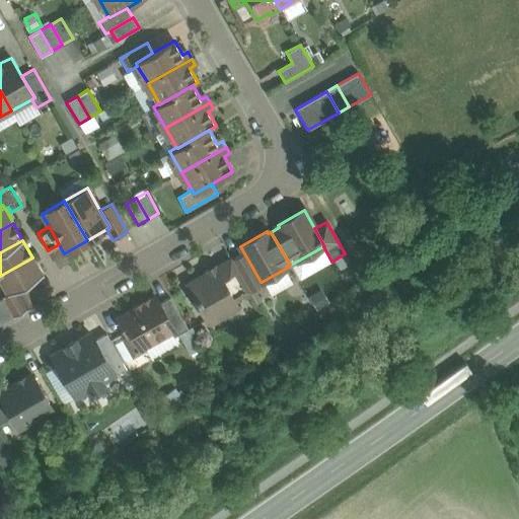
[(244,253),(232,260),(232,261),(250,292),(264,285),(262,282),(261,282),(244,253)]
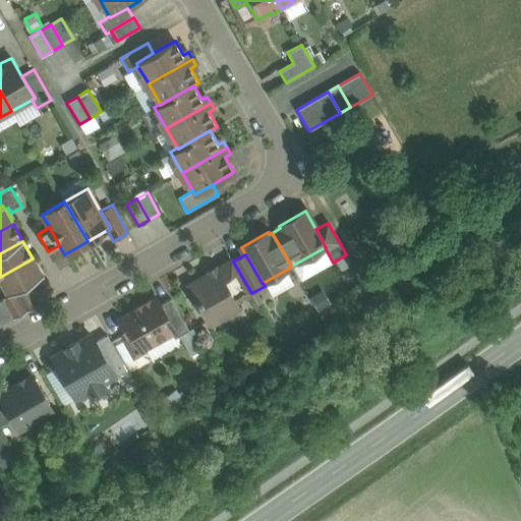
[(33,258),(0,277),(0,283),(7,296),(7,297),(29,285),(43,277),(33,258)]
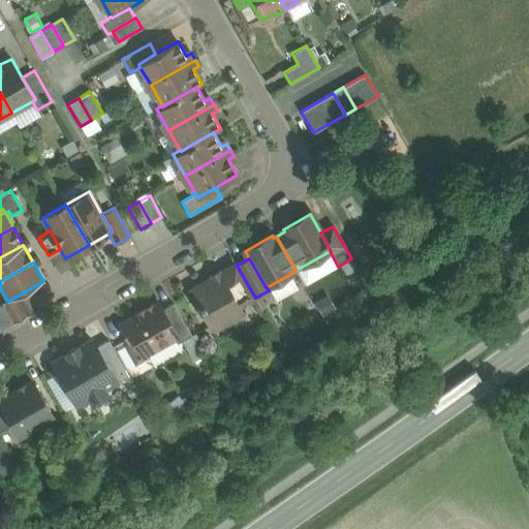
[(255,298),(237,266),(225,272),(244,304),(255,298)]
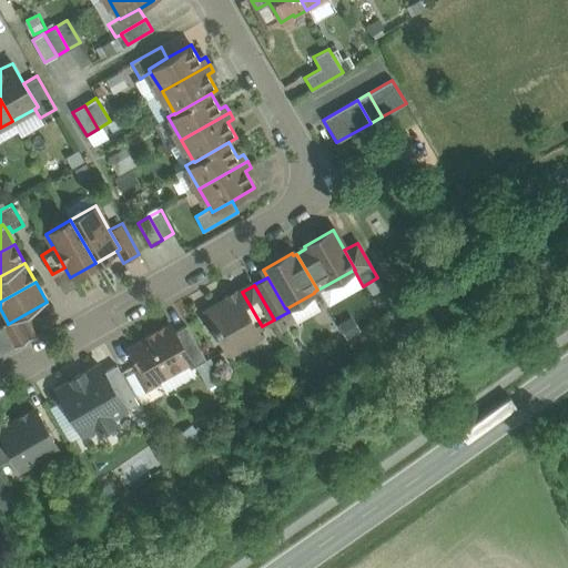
[(242,292),(209,311),(206,318),(226,352),(233,354),(244,347),(246,341),(244,336),(262,326),(242,292)]
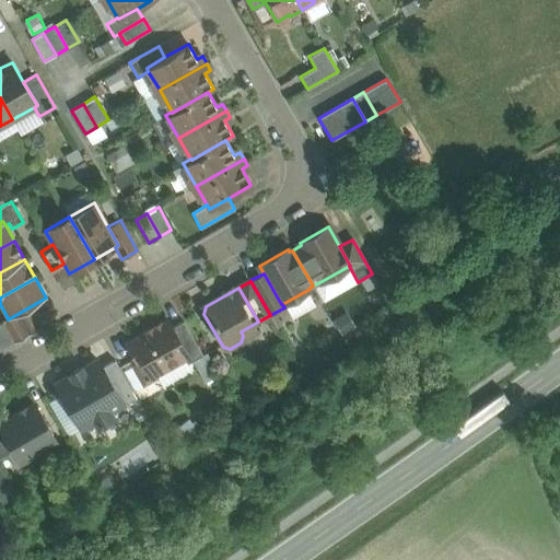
[(31,306),(8,319),(8,318),(3,321),(3,322),(16,342),(43,328),(31,306)]
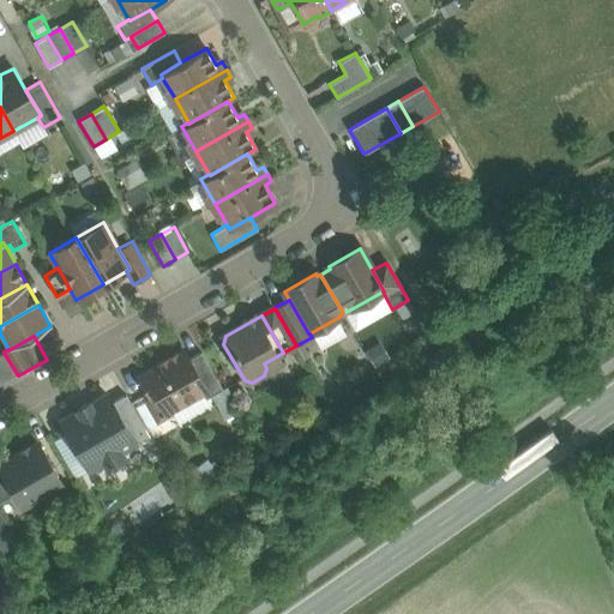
[(4,353),(0,355),(0,385),(18,375),(4,353)]
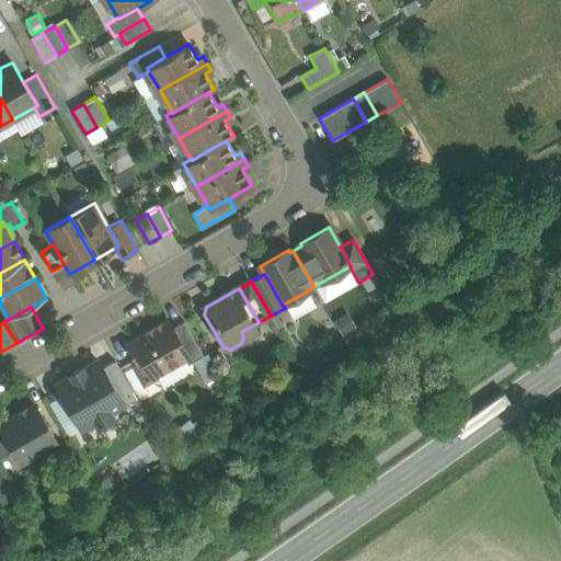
[(169,322),(127,345),(137,364),(133,366),(145,386),(155,380),(152,377),(184,358),(189,356),(172,329),(169,322)]
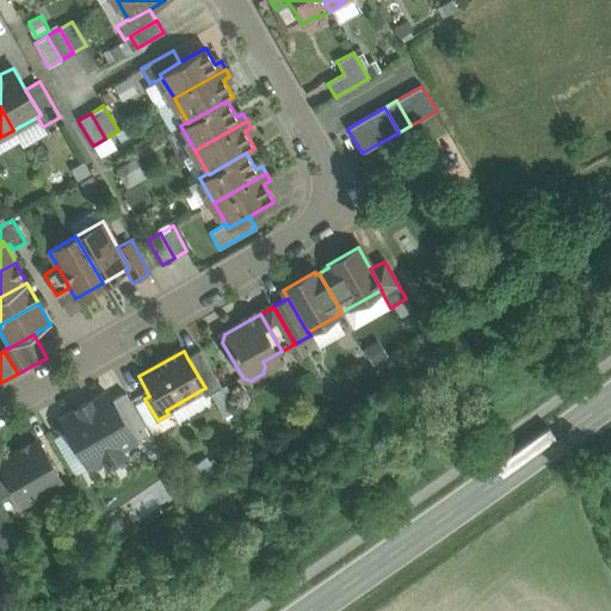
[(222,388),(201,351),(187,358),(205,388),(201,390),(205,397),(222,388)]
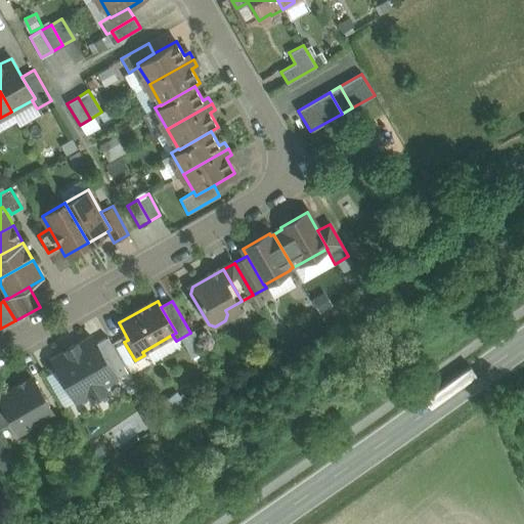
[(91,338),(77,346),(76,344),(64,350),(66,352),(52,360),(77,402),(88,395),(91,400),(106,392),(103,386),(115,380),(112,374),(95,345),(91,338)]
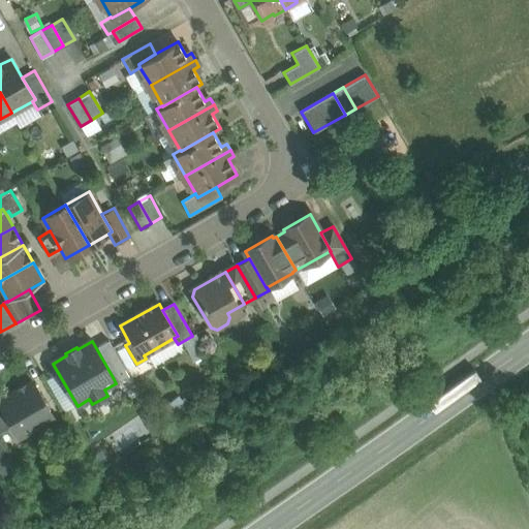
[(125,370),(109,341),(96,348),(113,377),(125,370)]
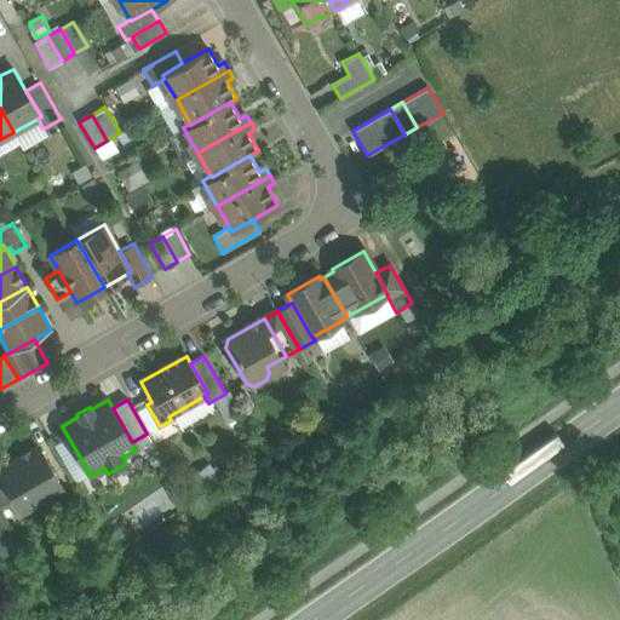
[(39,451),(4,470),(0,471),(0,475),(15,500),(21,511),(22,512),(47,498),(52,507),(64,500),(59,492),(62,489),(62,488),(40,451),(40,449),(38,451),(39,451)]
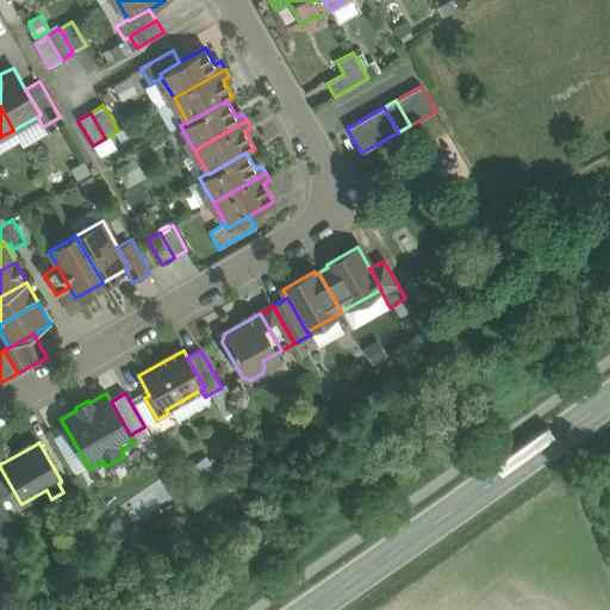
[(0,499),(14,492),(0,467),(0,499)]
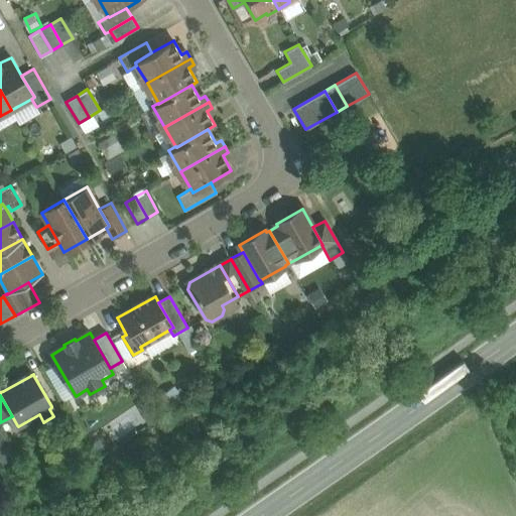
[(132,413),(110,429),(117,440),(140,423),(132,413)]
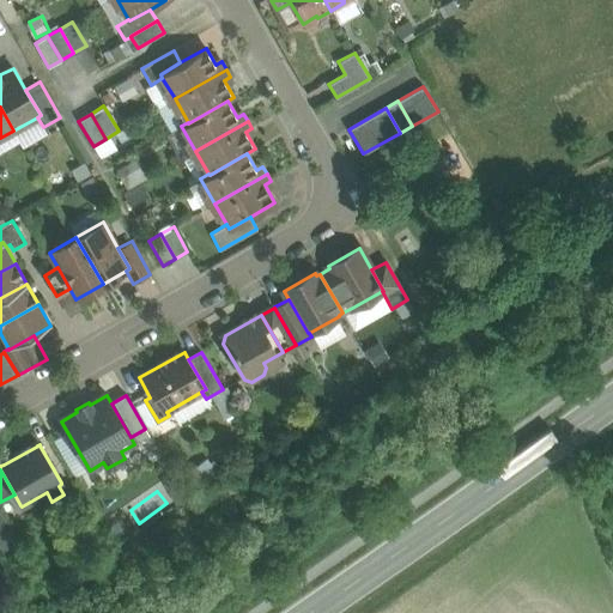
[(8,527),(0,532),(0,548),(1,552),(17,542),(8,527)]
